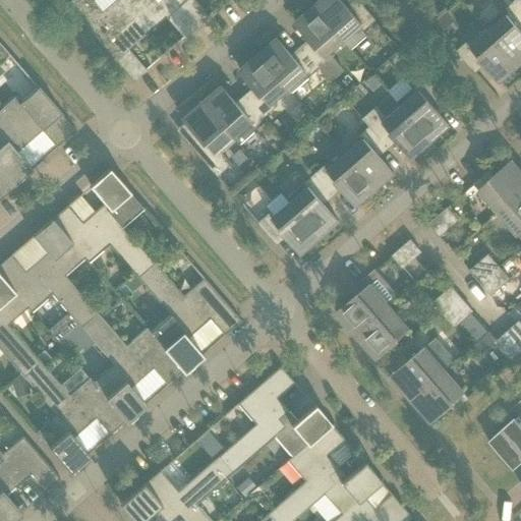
[(148,33),(119,0),(116,0),(104,11),(94,0),(72,0),(68,4),(134,80),(151,66),(147,69),(126,46),(145,31),(148,33)]
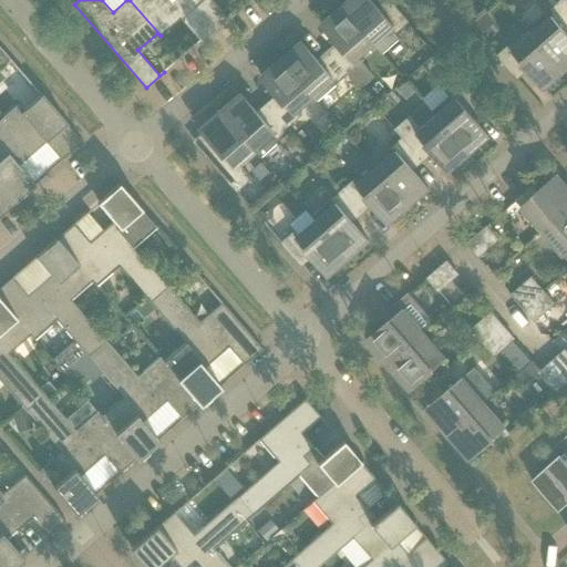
[(130,0),(161,35),(162,35),(158,32),(178,14),(200,40),(196,43),(197,44),(214,29),(188,0),(130,0)]
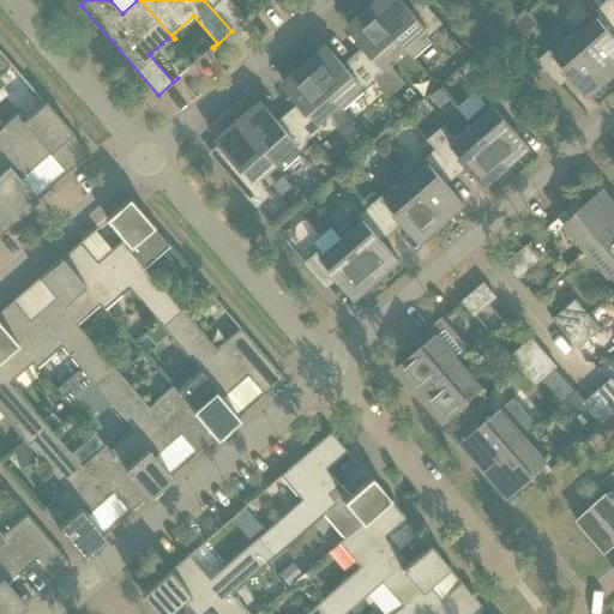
[(204,0),(232,31),(251,16),(250,14),(245,18),(228,0),(204,0)]
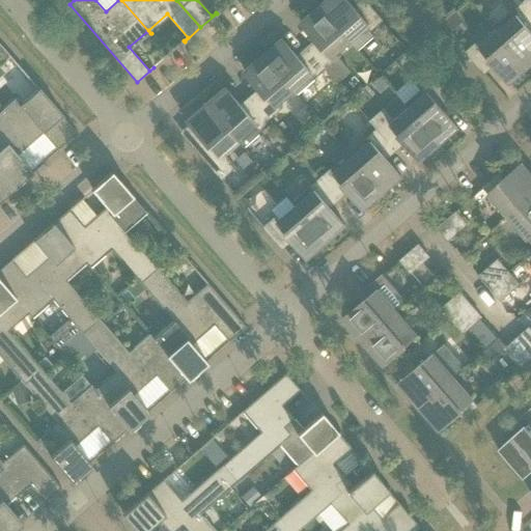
[(346,0),(326,0),(319,6),(348,39),(357,50),(372,36),(368,32),(383,21),(366,2),(356,10),(346,0)]
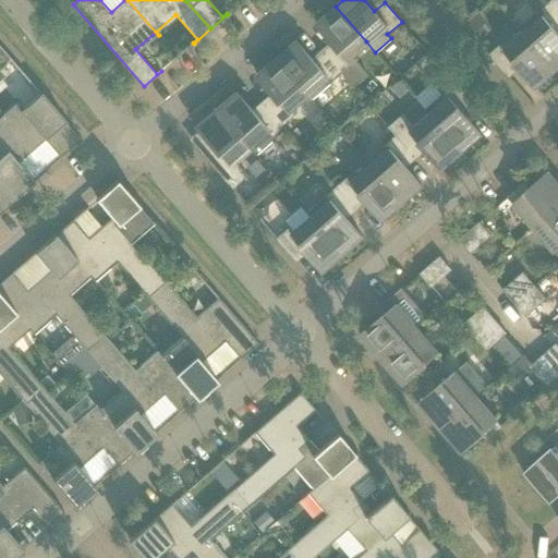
[(541,22),(524,35),(555,70),(557,67),(557,34),(557,32),(557,13),(548,3),(546,0),(526,0),(537,13),(535,15),(541,22)]
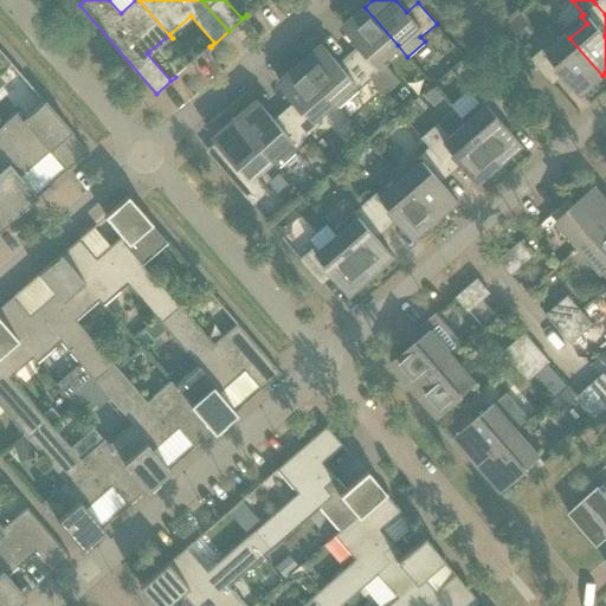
[(605,0),(599,0),(595,4),(605,14),(605,0)]
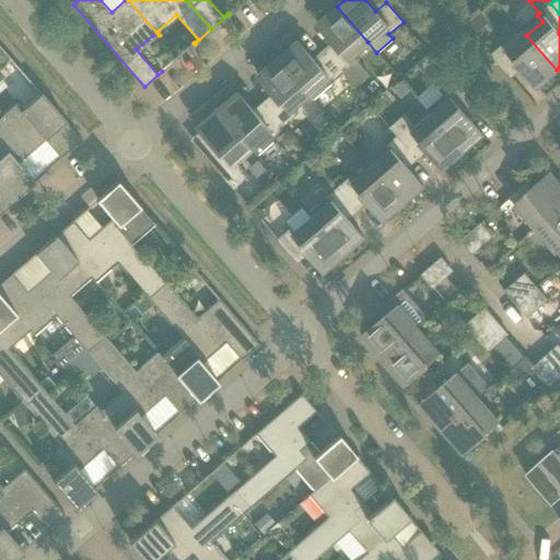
[(336,46),(326,54),(343,74),(357,89),(371,77),(351,56),(368,42),(337,7),(317,24),(336,46)]
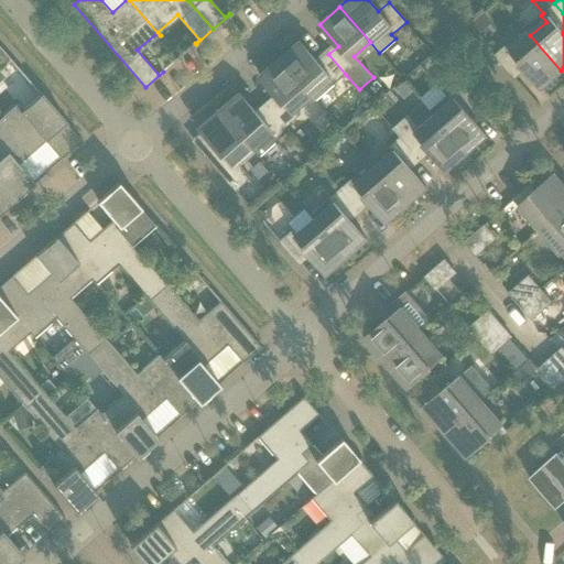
[(462,8),(457,12),(465,22),(475,13),(470,9),(462,8)]
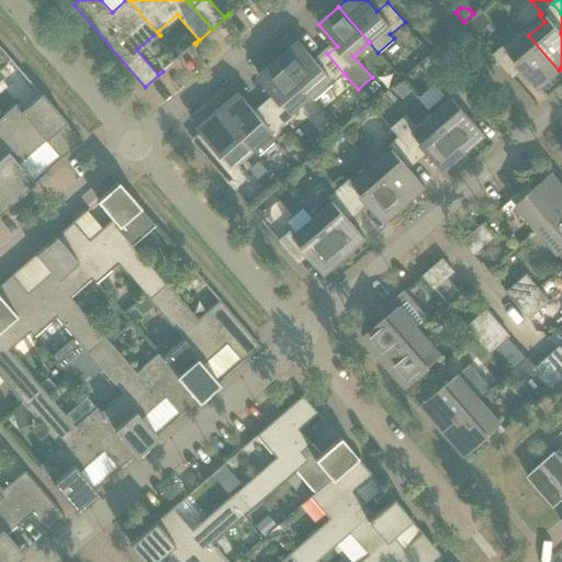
[(507,43),(492,56),(509,76),(520,66),(539,88),(559,70),(528,35),(525,32),(509,45),(507,43)]
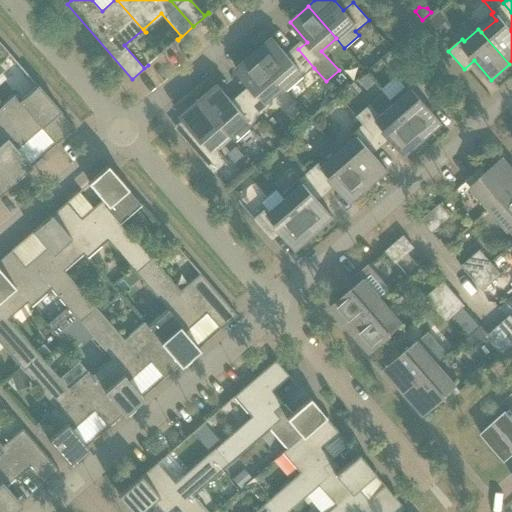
[(272,37),(254,53),(281,85),(287,91),(301,79),(314,68),(298,49),(289,57),(272,37)]
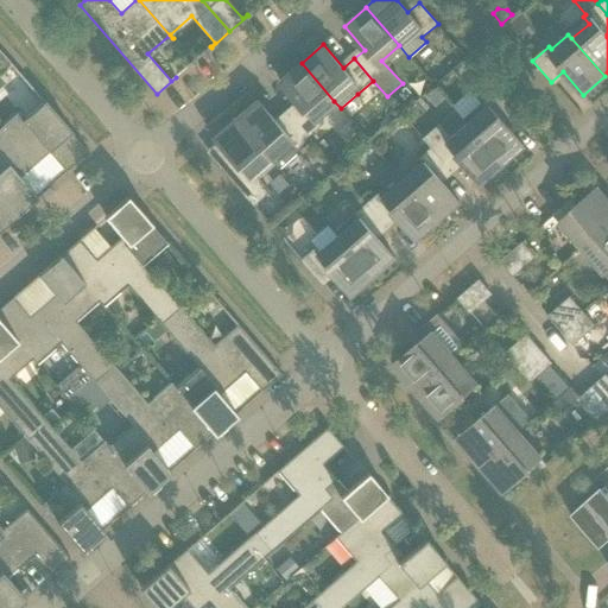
[(0,73),(11,64),(0,51),(0,73)]
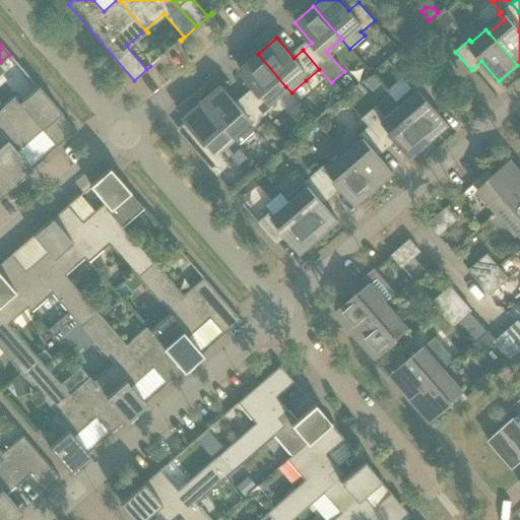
[(257,90),(248,99),(264,117),(276,106),(271,100),(285,86),(258,54),(239,70),(257,90)]
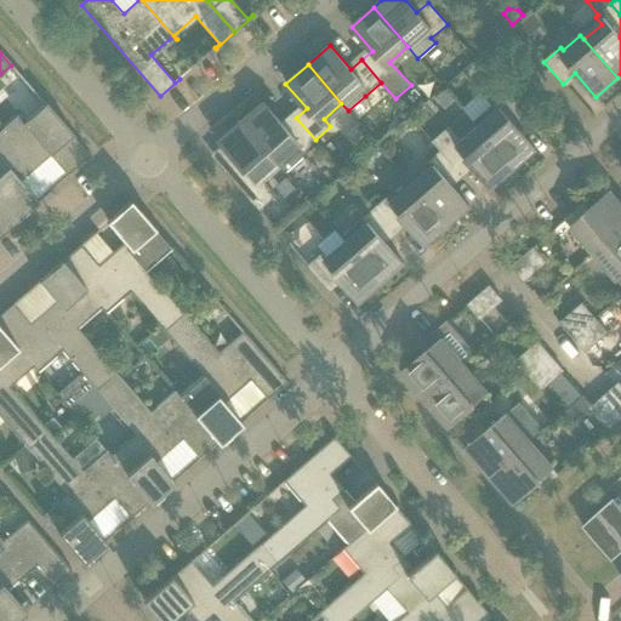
[(443,90),(434,98),(445,109),(454,102),(443,90)]
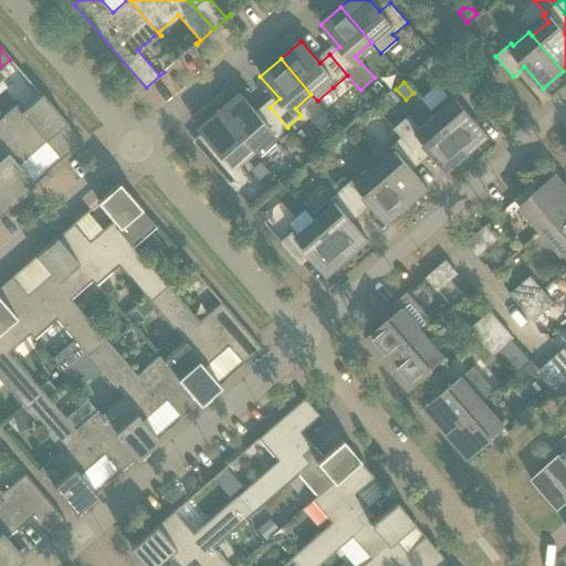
[(453,104),(438,118),(468,154),(488,136),(469,114),(480,105),(462,85),(448,97),(453,104)]
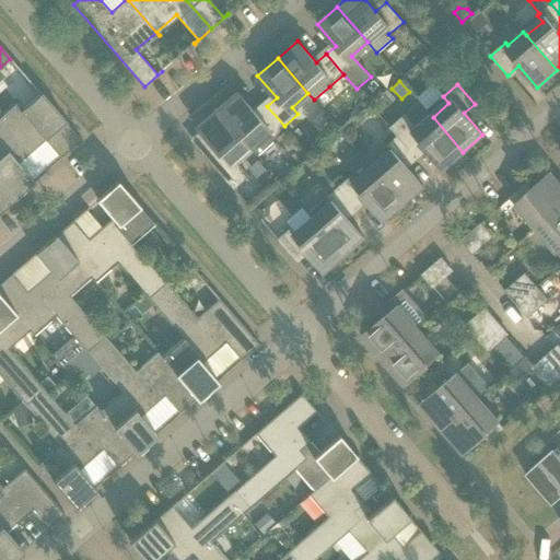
[(18,103),(1,117),(32,152),(45,140),(60,159),(81,140),(41,93),(23,108),(18,103)]
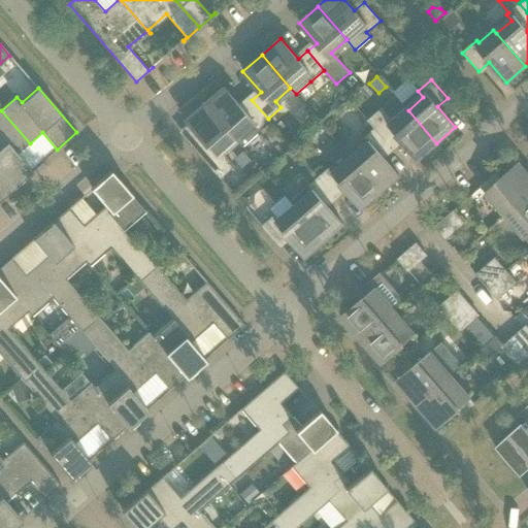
[(224,88),(205,103),(234,136),(242,146),(258,133),(255,130),(268,119),(252,100),(242,108),(224,88)]
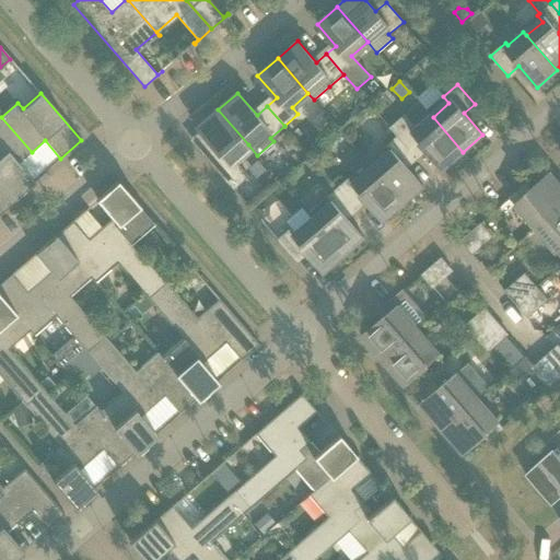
[(248,144),(218,109),(198,127),(217,149),(207,158),(234,189),(248,176),(233,159),(248,144)]
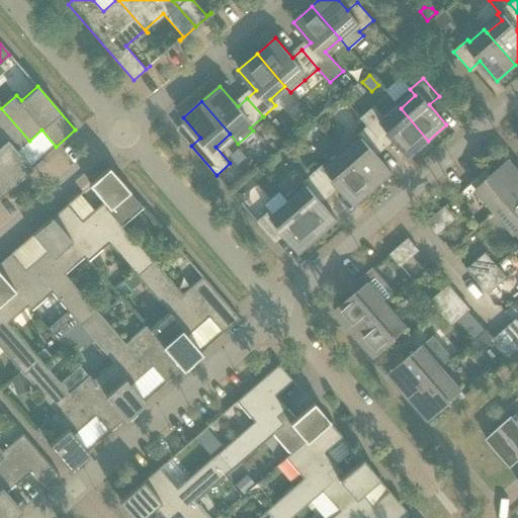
[(401,108),(385,120),(373,107),(361,118),(367,125),(383,145),(393,137),(410,157),(428,141),(401,108)]
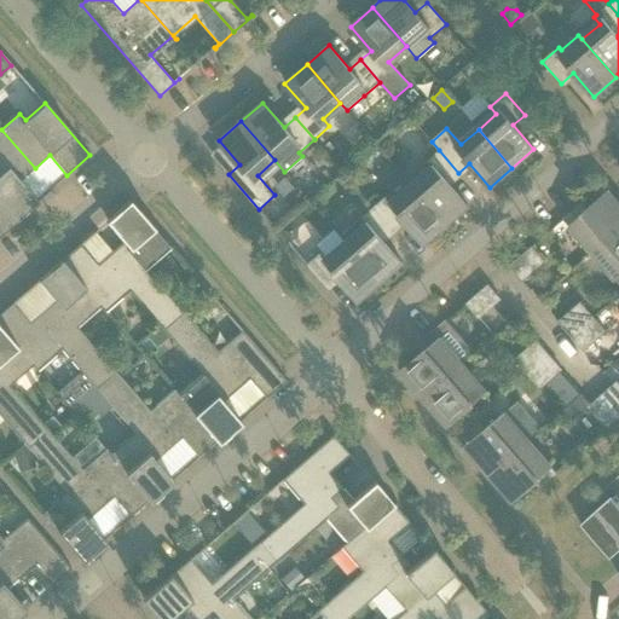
[(0,201),(16,219),(38,201),(21,180),(35,168),(1,129),(0,129),(0,201)]
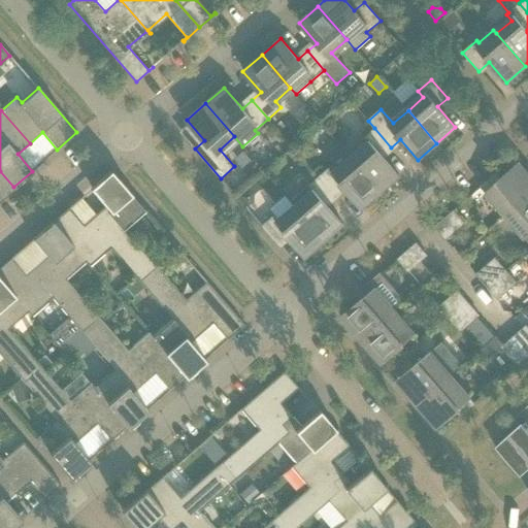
[(367,145),(352,159),(381,192),(399,175),(382,155),(391,147),(374,128),(361,139),(367,145)]
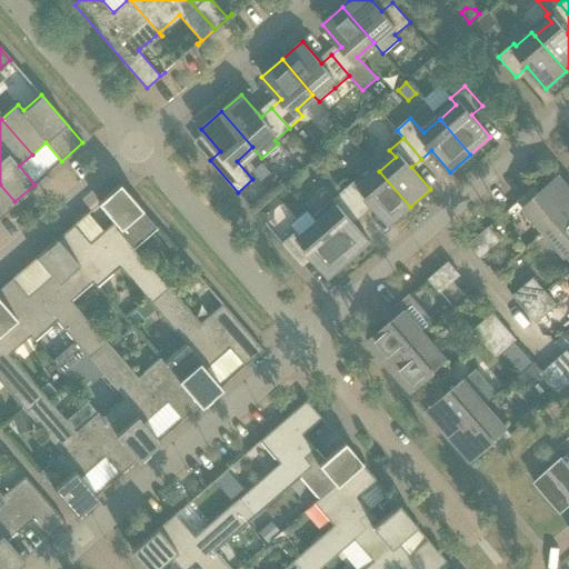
[(32,155),(48,172),(61,161),(46,142),(32,155)]
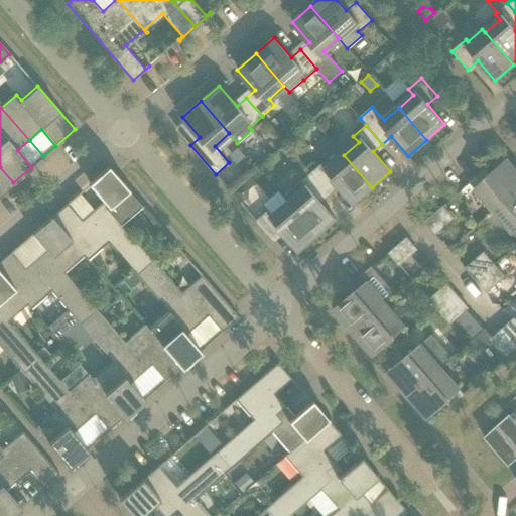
[(17,150),(31,167),(43,156),(29,140),(17,150)]
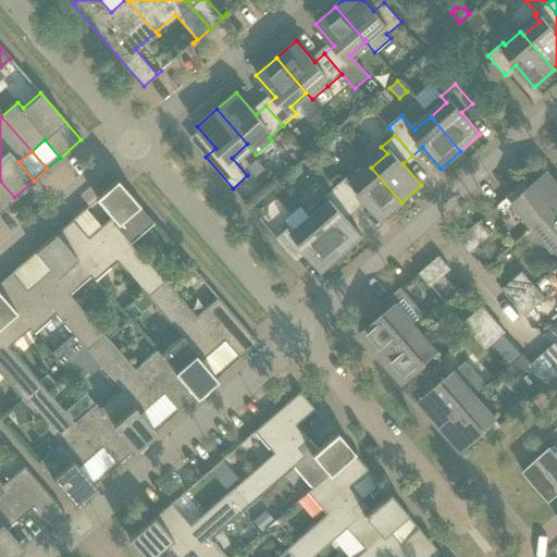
[(256,160),(246,168),(255,177),(264,170),(256,160)]
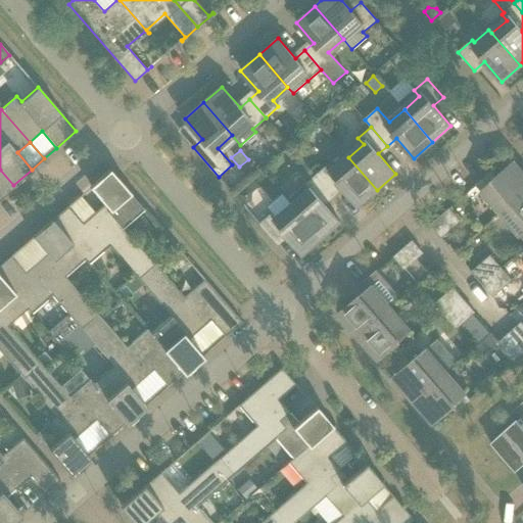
[(328,164),(316,176),(331,194),(340,186),(359,206),(377,190),(348,157),(334,171),(328,164)]
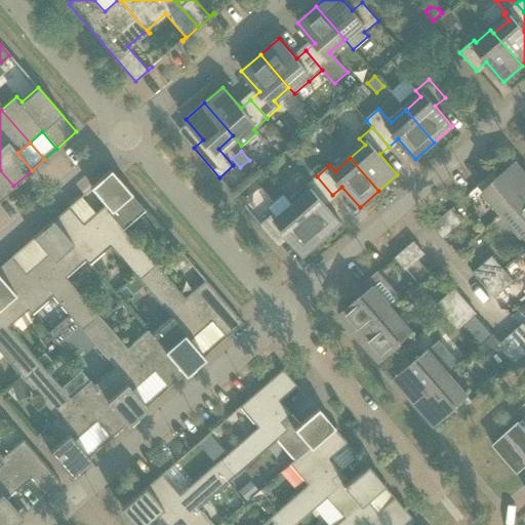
[(492,173),(479,186),(483,191),(482,192),(495,207),(496,208),(498,206),(503,212),(524,194),(524,172),(516,162),(512,165),(496,178),(492,173)]
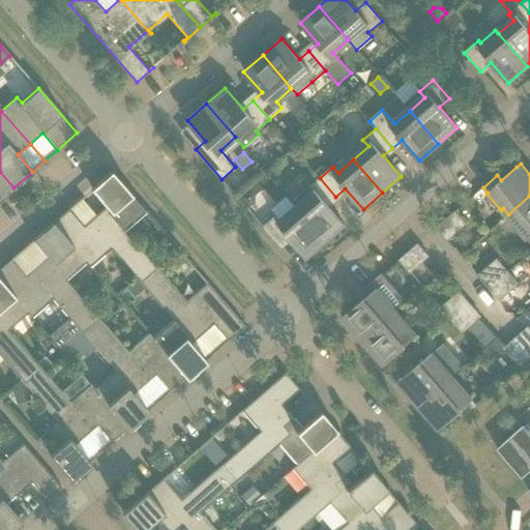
[(0,199),(13,187),(0,172),(0,199)]
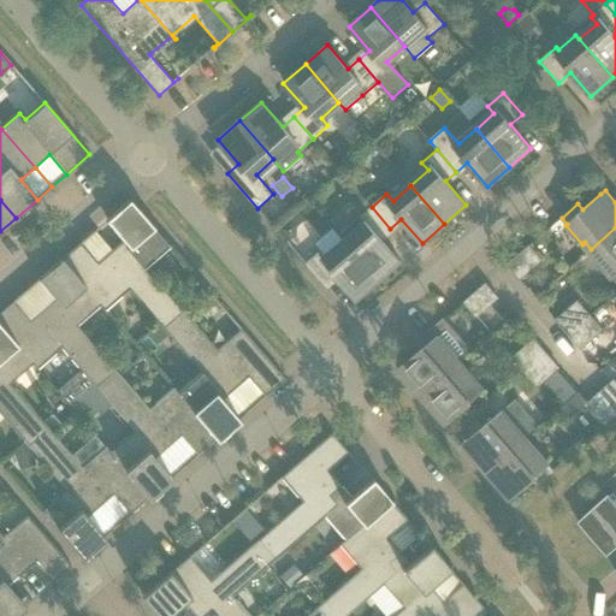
[(124,240),(112,250),(122,261),(131,253),(143,267),(143,266),(169,246),(129,200),(106,219),(124,240)]
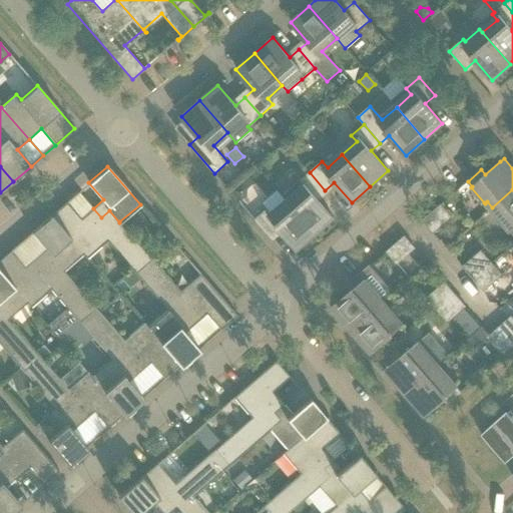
[(302,189),(288,201),(316,233),(334,218),(316,198),(325,190),(310,172),(297,183),(302,189)]
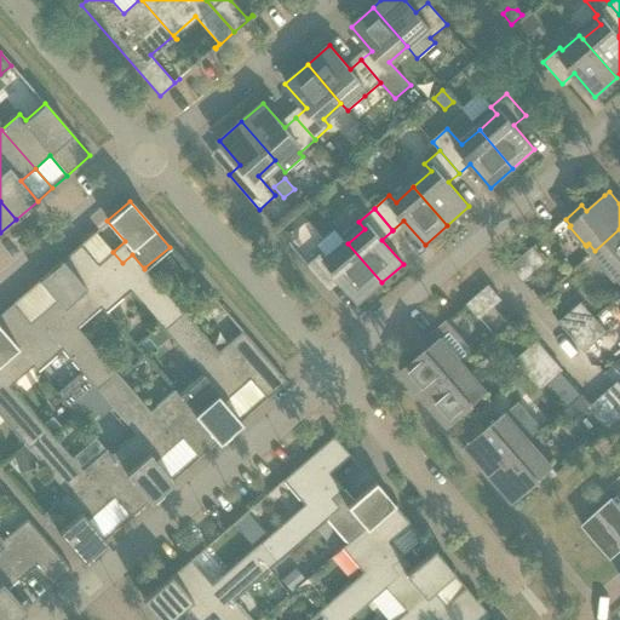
[(299,212),(279,231),(290,245),(298,237),(299,229),(308,222),(299,212)]
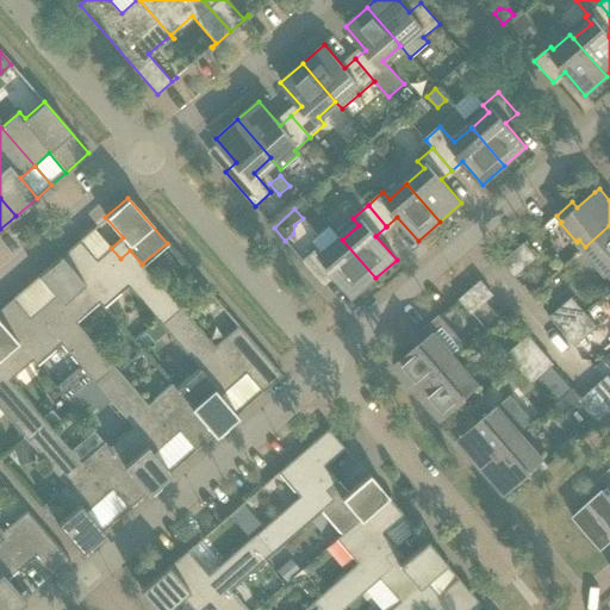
[(609,225),(585,247),(591,254),(589,256),(605,275),(609,272),(609,225)]
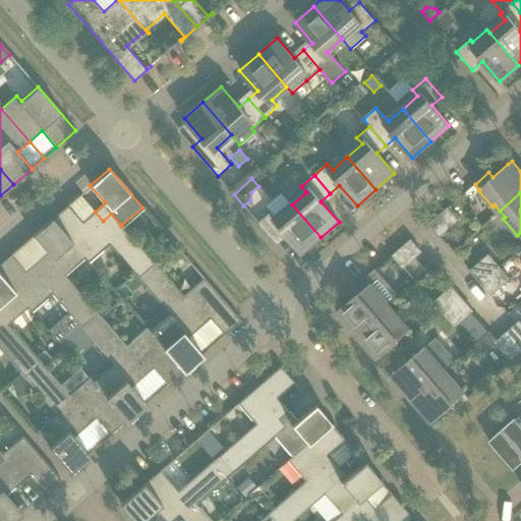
[(268,208),(272,212),(277,218),(292,205),(283,194),(268,208)]
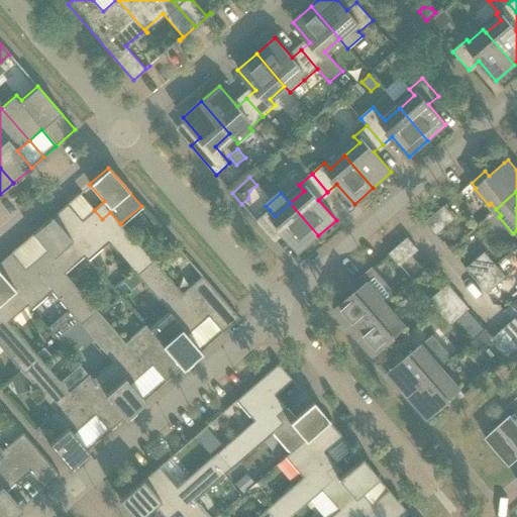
[(80,194),(68,204),(82,220),(94,210),(80,194)]
